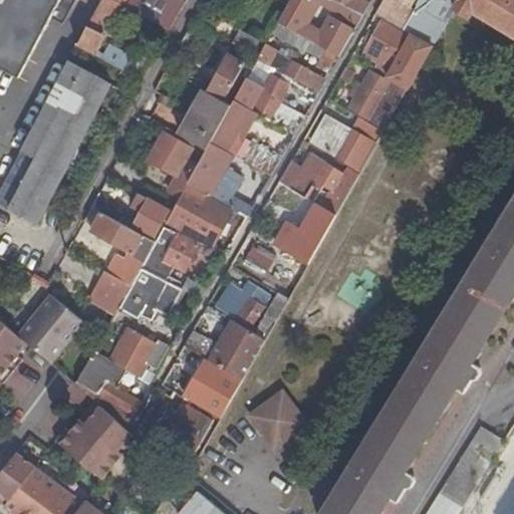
[(63,24),(75,0),(0,0),(0,67),(19,78),(37,45),(31,42),(33,36),(39,40),(51,18),(63,24)]
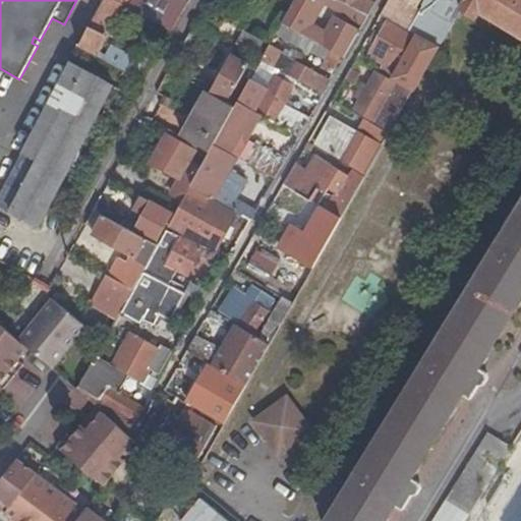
[(101,47),(123,4),(115,0),(103,0),(78,47),(143,84),(154,66),(134,55),(129,63),(101,47)]
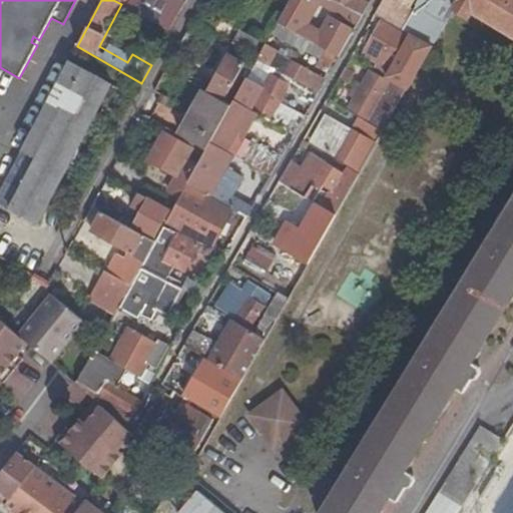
[(113,0),(121,4),(168,30),(183,5),(174,0),(113,0)]
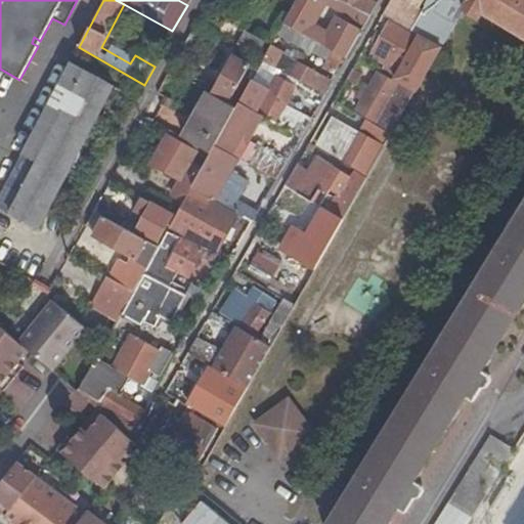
[(311,51),(317,40),(301,31),(304,25),(317,0),(299,0),(279,34),(311,52),(311,51)]
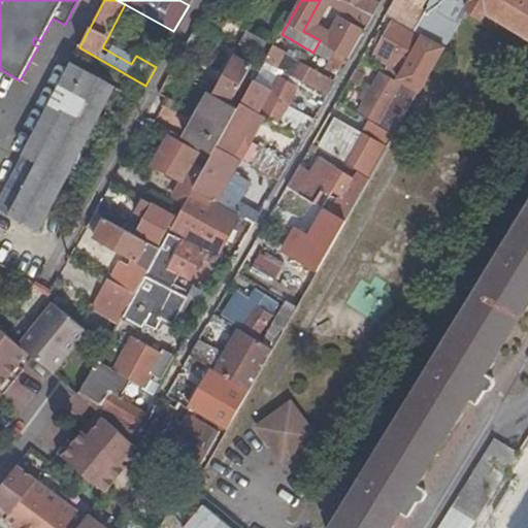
[(410,497),(418,485),(469,401),(476,405),(486,391),(477,386),(485,374),(527,303),(527,0),(470,0),(470,1),(467,7),(485,19),(489,12),(527,35),(527,208),(332,527),(391,527),(401,512),(409,516),(419,501),(410,497)]
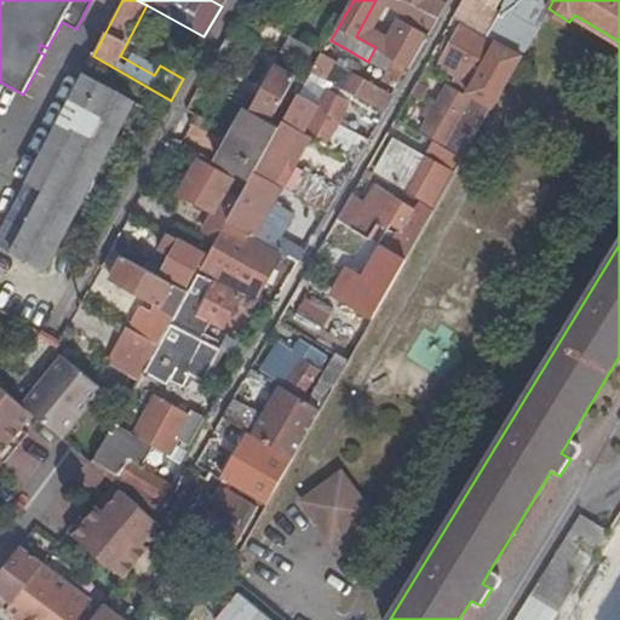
[(397,0),(400,1),(395,10),(434,27),(448,4),(442,0),(397,0)]
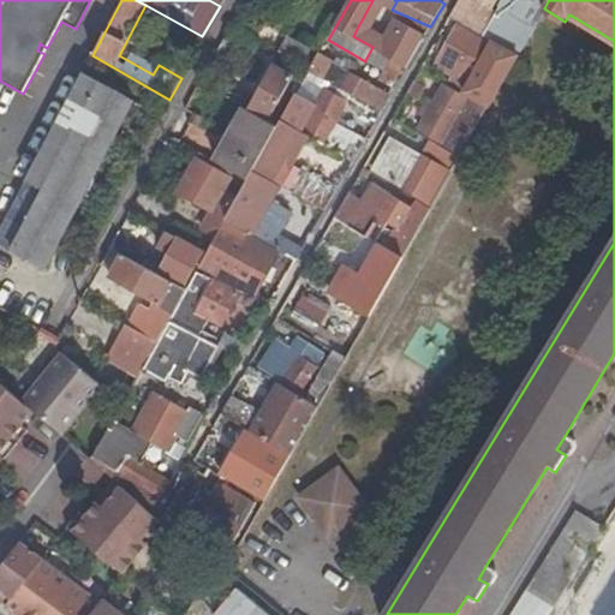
[(463,94),(488,108),(494,96),(544,9),(548,1),(544,0),(533,0),(525,16),(500,1),(494,12),(490,10),(495,0),(475,0),(475,1),(472,0),(458,0),(448,18),(495,45),(493,48),(457,29),(452,37),(446,34),(437,48),(443,53),(436,67),(453,77),(467,85),(465,89),(463,94)]
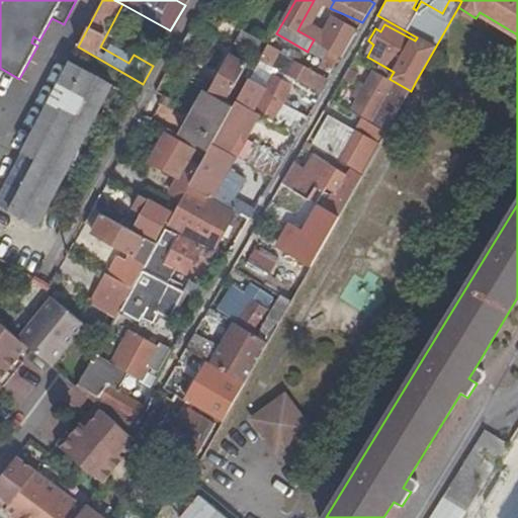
[(330,49),(324,60),(320,68),(329,73),(339,54),(340,54),(355,25),(334,15),(325,33),(320,42),(330,49)]
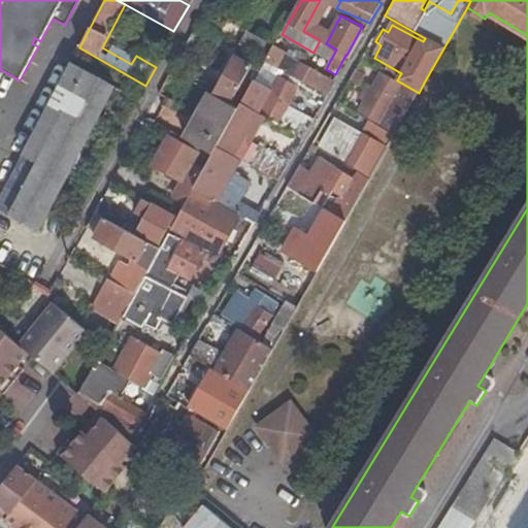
[(226,25),(220,36),(222,37),(232,42),(238,31),(226,25)]
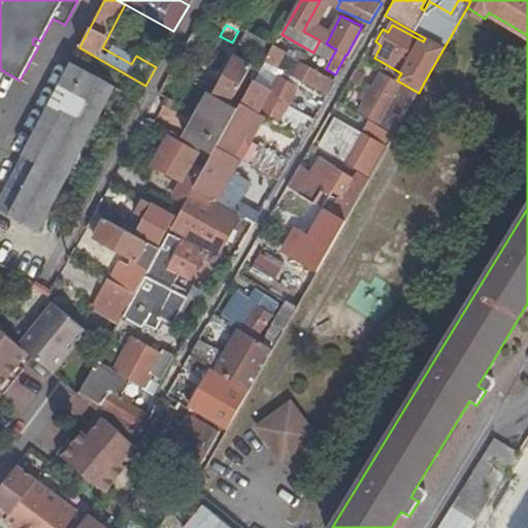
[(320,40),(326,43),(331,34),(322,29),(320,33),(306,25),(303,31),(320,40)]
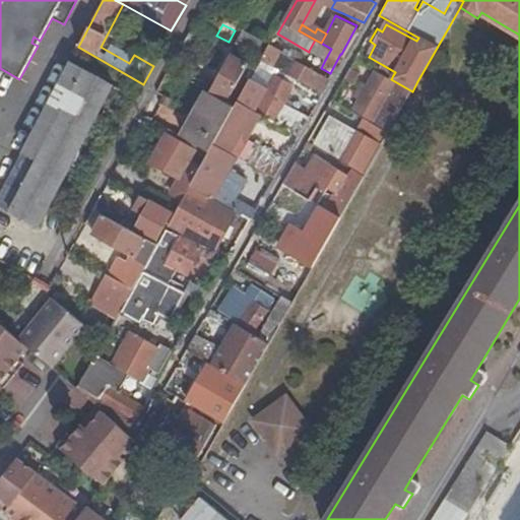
[(263,43),(243,31),(237,42),(258,53),(263,43)]
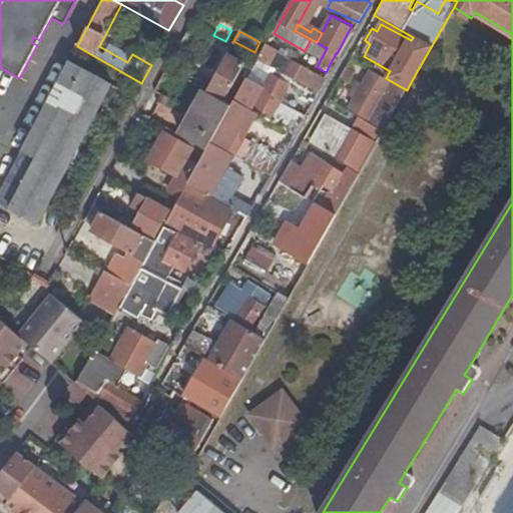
[(210,44),(253,67),(253,66),(257,61),(258,59),(225,41),(215,36),(210,44)]
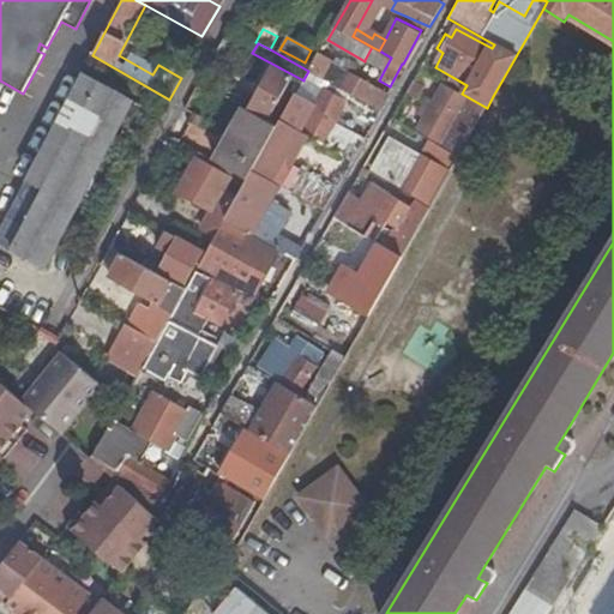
[(365,60),(384,71),(391,58),(379,50),(372,47),(365,60)]
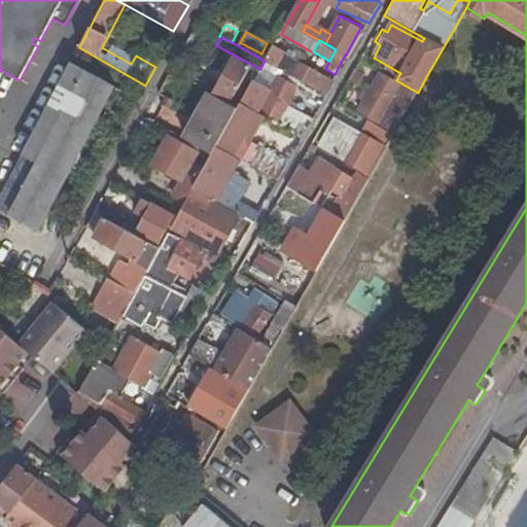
[(280,53),(272,47),(265,61),(264,63),(272,67),(280,53)]
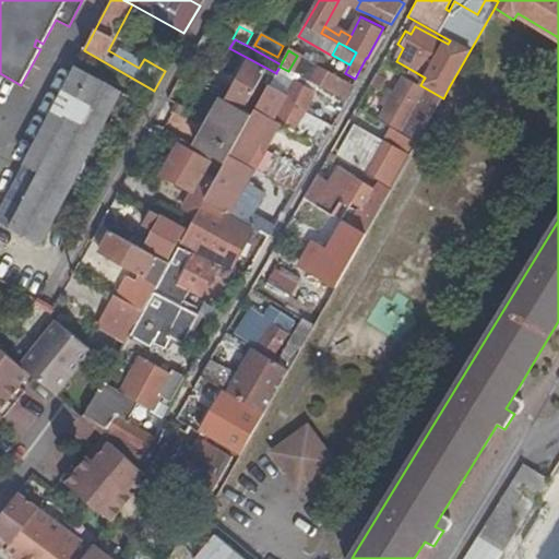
[(306,52),(302,59),(312,63),(314,58),(306,52)]
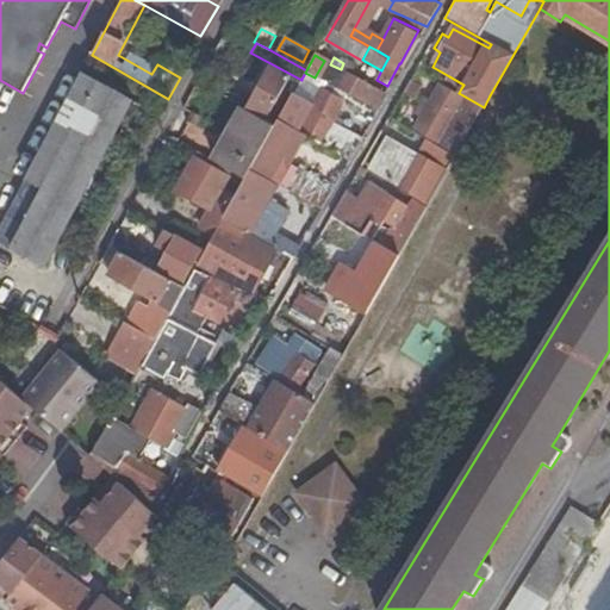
[(343,63),(341,69),(349,74),(355,64),(346,58),(343,63)]
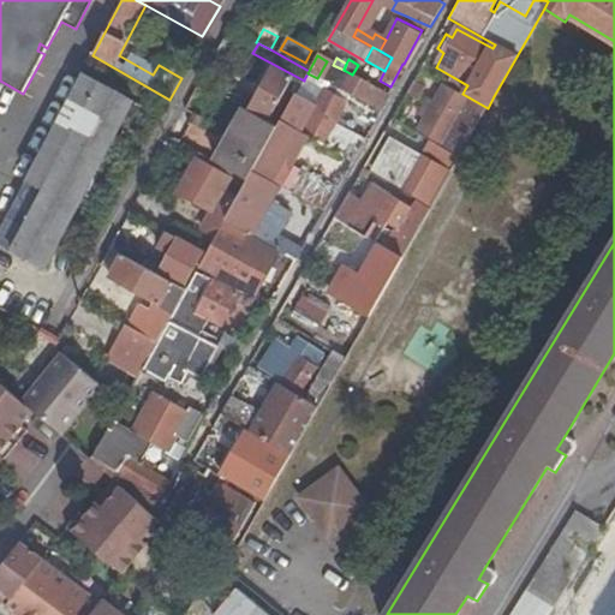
[(327,61),(317,78),(377,111),(387,94),(352,75),(344,70),(333,65),(327,61)]
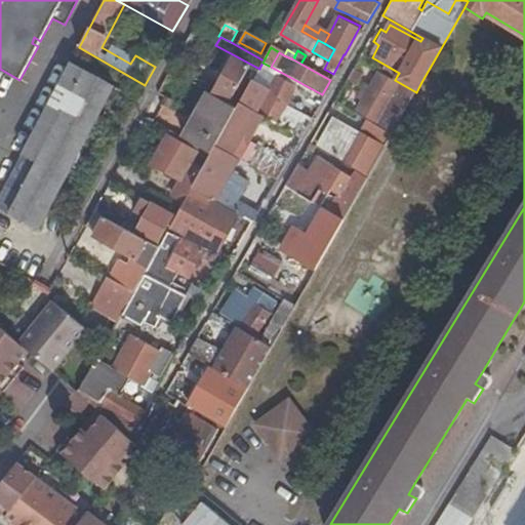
[(238,87),(242,80),(247,71),(251,73),(254,68),(234,56),(212,93),(238,108),(240,103),(246,91),(238,87)]
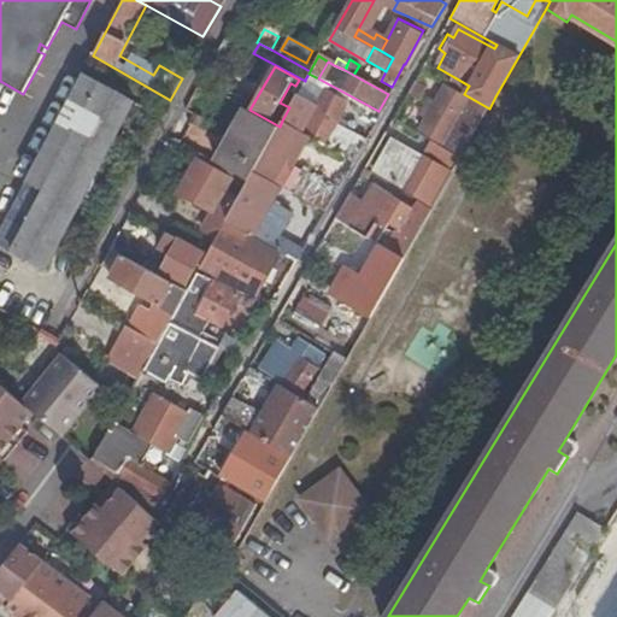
[(135,103),(83,75),(0,229),(0,246),(45,270),(135,103)]
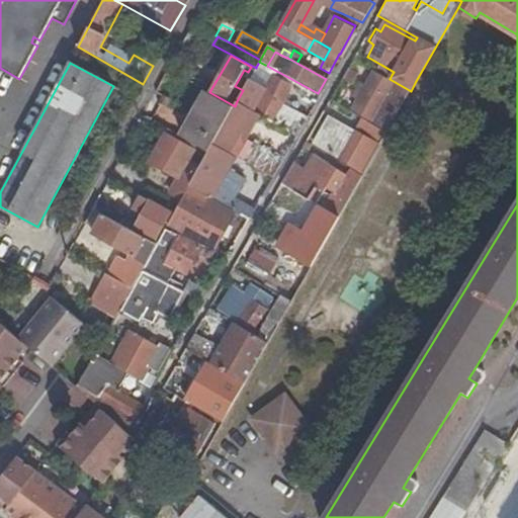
[(392,75),(394,72),(381,65),(380,68),(392,75)]
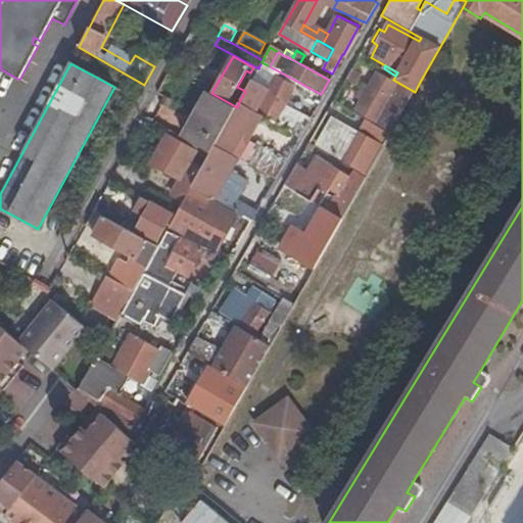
[(295,86),(258,67),(258,68),(249,85),(245,91),(239,102),(264,115),(300,137),(311,120),(285,105),(295,86)]
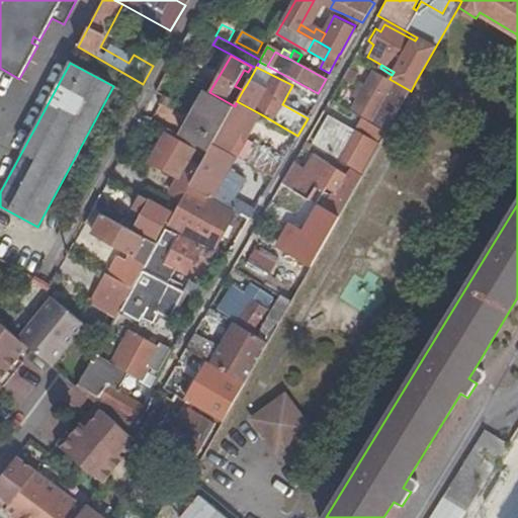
[(350,84),(356,73),(347,68),(341,79),(350,84)]
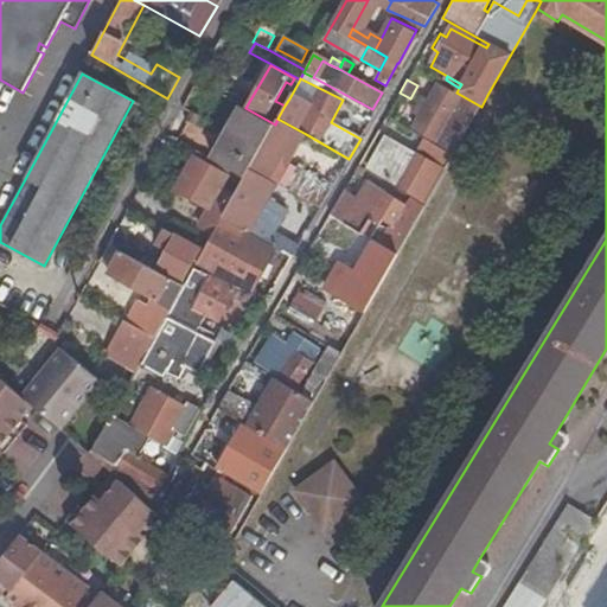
[(428,104),(421,117),(415,128),(455,151),(479,110),(438,88),(428,104)]
